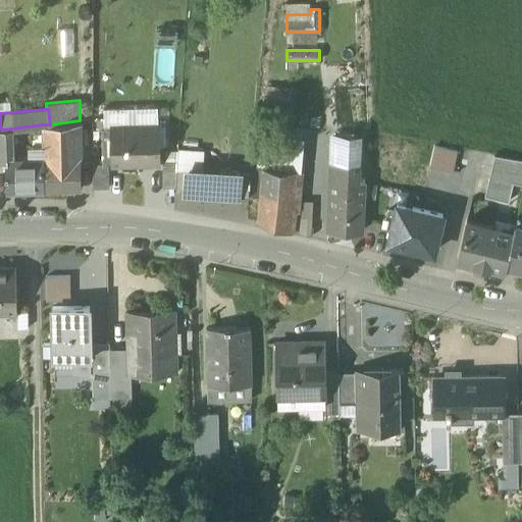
[(50,124),(44,124),(45,144),(45,158),(45,189),(81,188),(80,120),(50,124)]
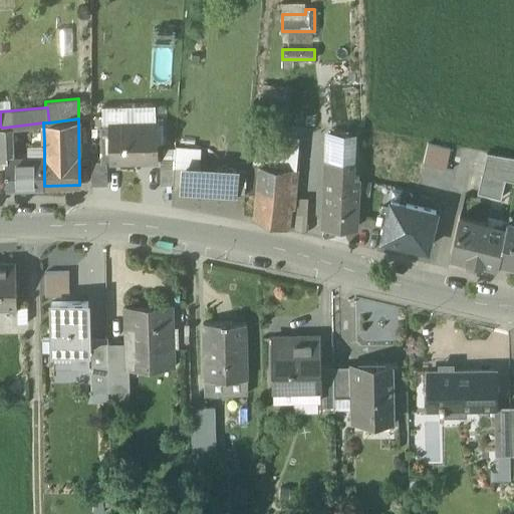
[(156,124),(110,125),(110,161),(156,161),(156,124)]
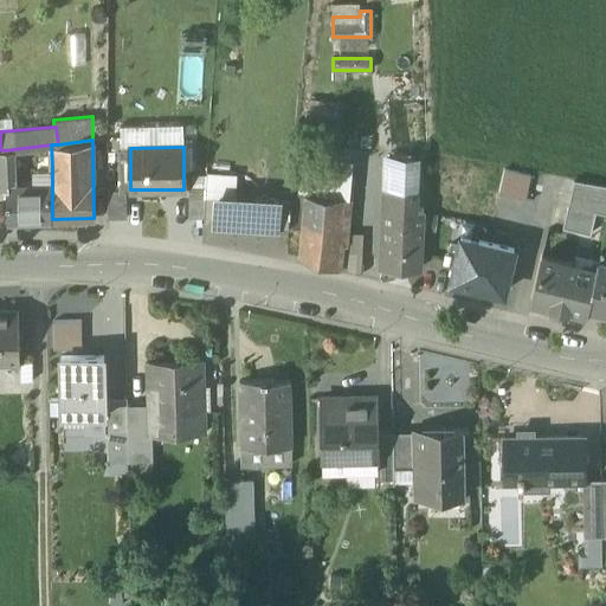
[(348,161),(308,158),(305,193),(345,197),(348,161)]
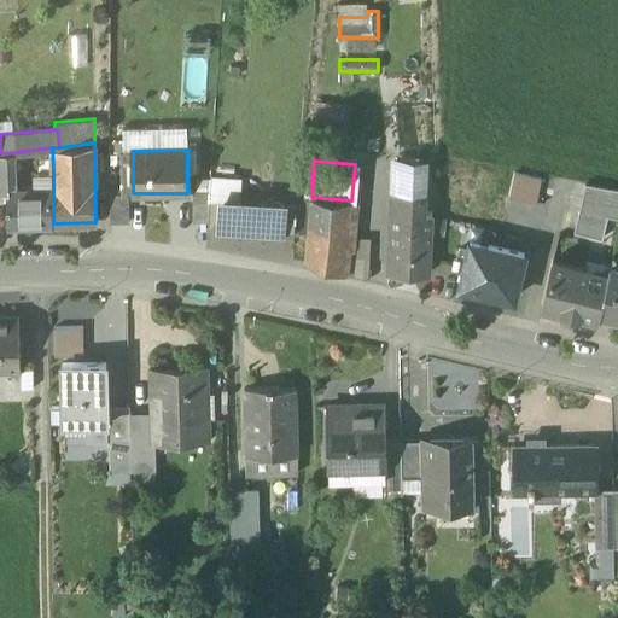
[(425,163),(396,162),(392,228),(431,229),(432,214),(423,214),(425,163)]
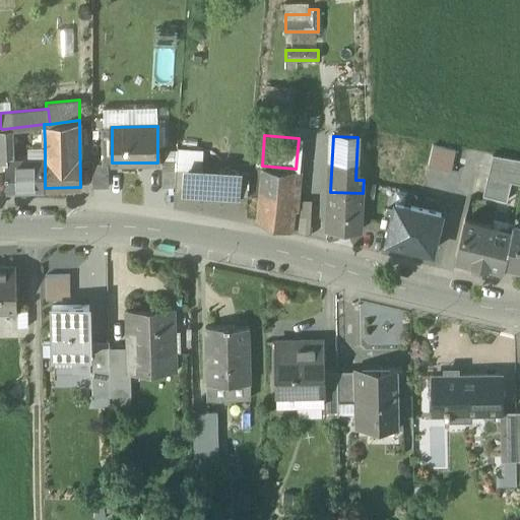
[(427,165),(450,170),(455,148),(432,142),(427,165)]
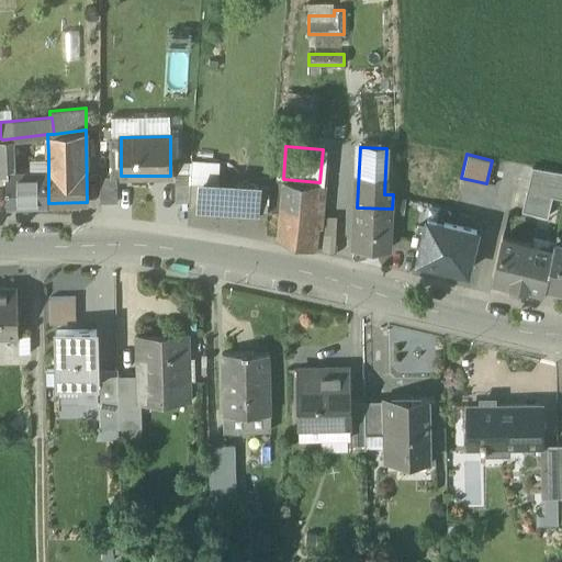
[(48,155),(31,155),(31,170),(48,170),(48,155)]
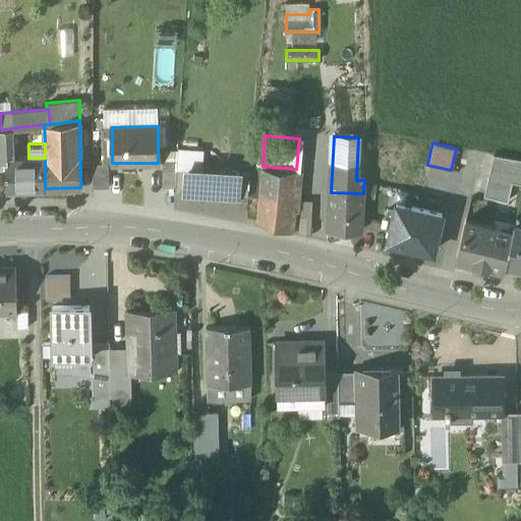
[(520,159),(494,155),(484,195),(508,200),(512,182),(520,183),(520,159)]
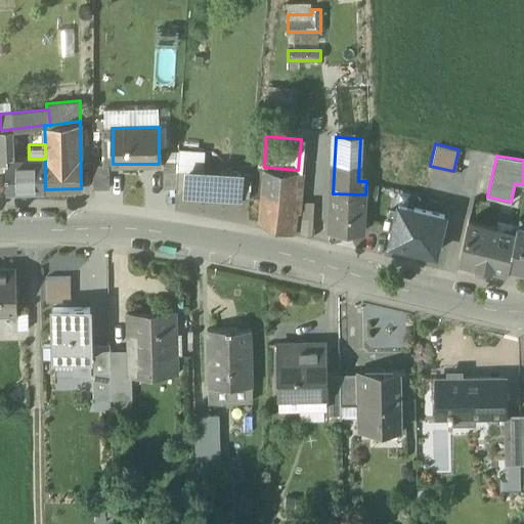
[(29,159),(5,160),(5,163),(6,190),(45,189),(45,159),(29,159)]
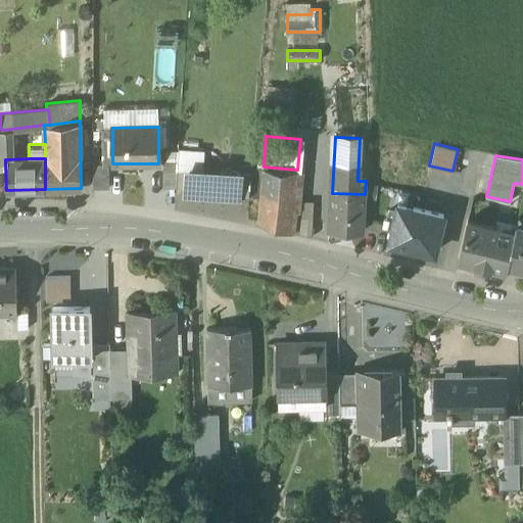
[(177,162),(162,162),(163,189),(176,189),(177,162)]
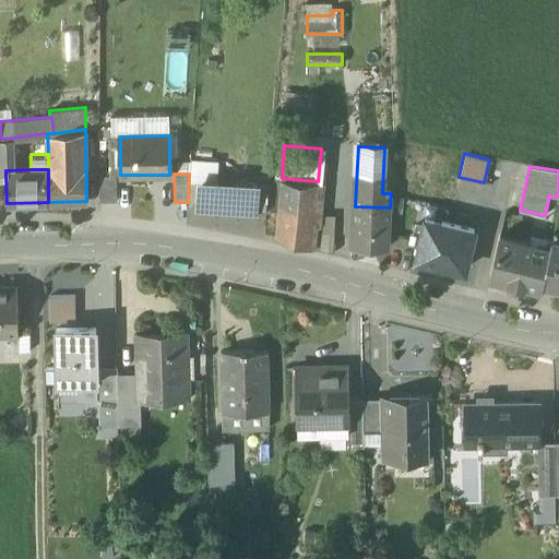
[(117,201),(116,175),(99,176),(99,201),(117,201)]
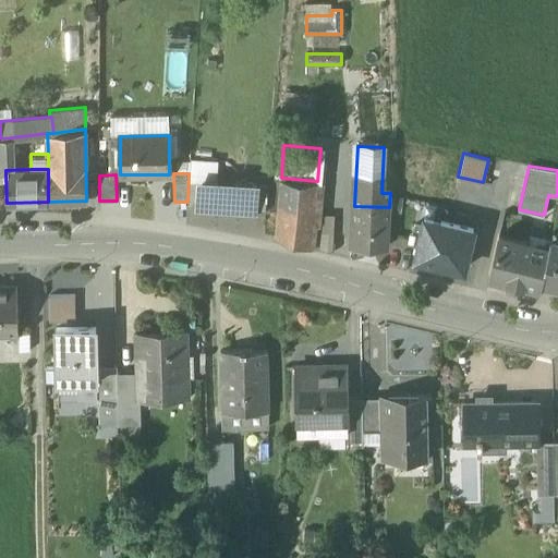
[(317,181),(281,178),(276,239),(312,247),(314,223),(317,181)]
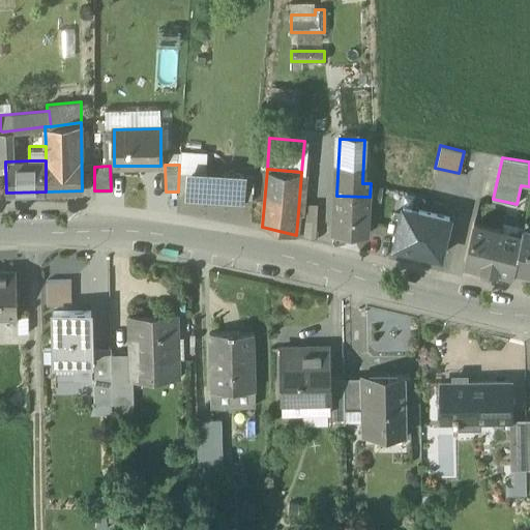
[(254,176),(179,172),(178,197),(252,201),(254,176)]
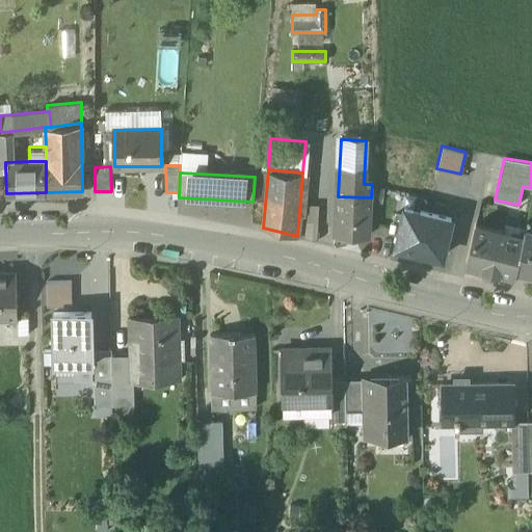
[(371,197),(338,196),(337,235),(369,235),(371,197)]
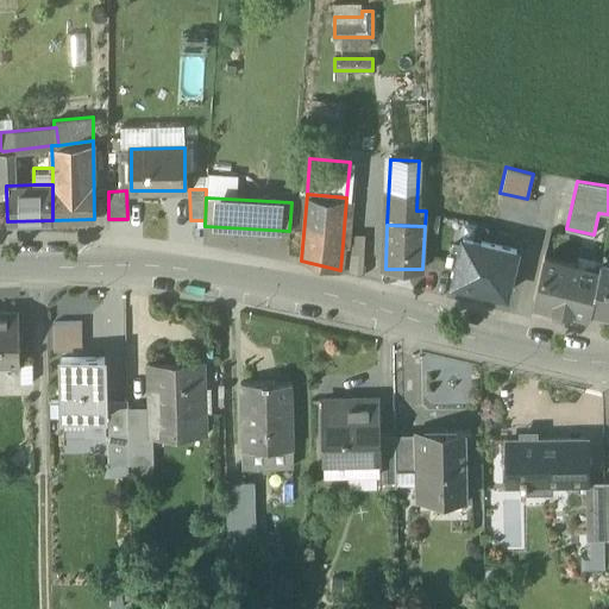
[(508,294),(518,251),(464,238),(454,282),(508,294)]
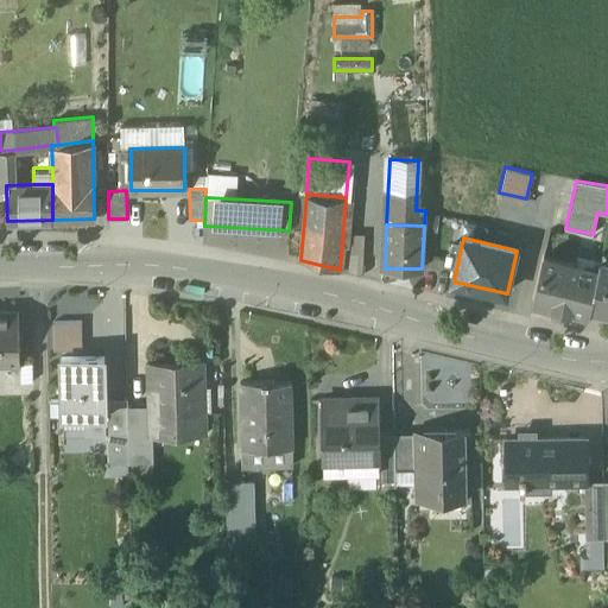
[(597,268),(544,255),(533,299),(552,304),(552,305),(570,309),(589,312),(590,308),(589,308),(599,268),(597,268)]
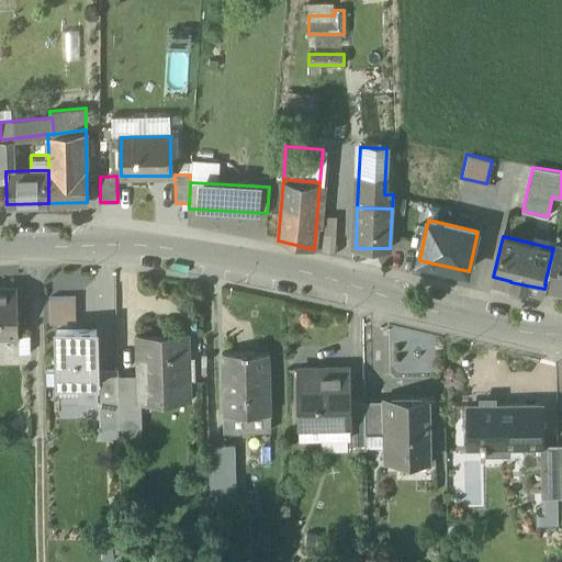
[(561,240),(554,239),(552,248),(553,248),(544,284),(546,284),(561,288),(561,240)]
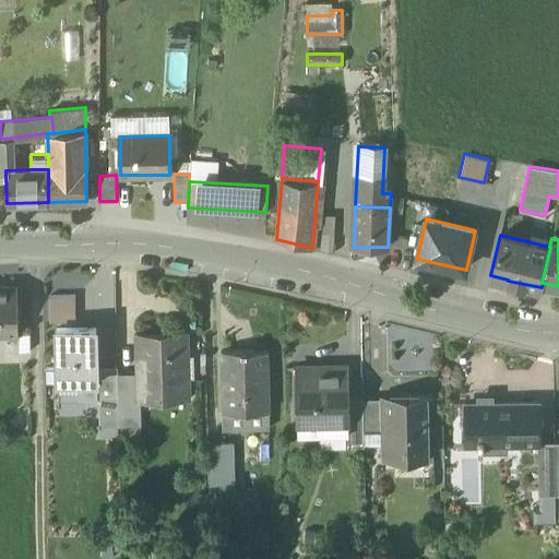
[(18,288),(0,288),(0,335),(19,335),(18,288)]
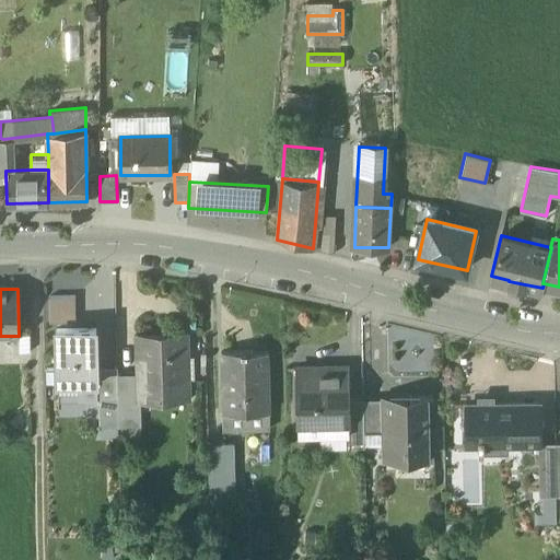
[(49,296),(50,322),(76,322),(76,296),(49,296)]
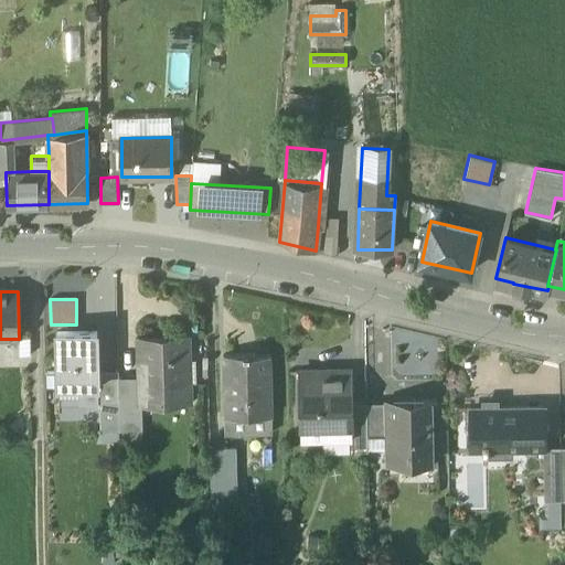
[(98,372),(98,331),(59,332),(59,384),(98,384),(98,372)]
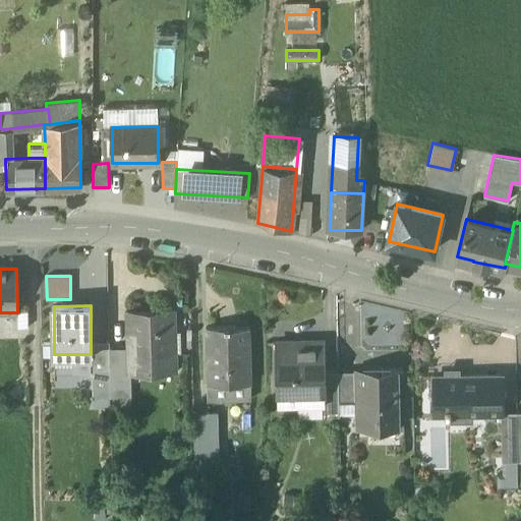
[(147,311),(128,312),(129,347),(129,370),(130,370),(158,369),(157,354),(174,354),(173,310),(147,311)]
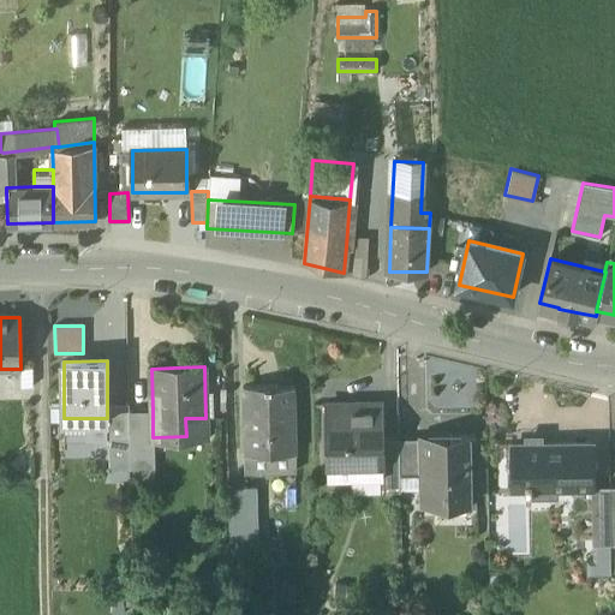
[(269,386),(269,383),(245,384),(245,417),(249,417),(249,453),(296,452),(294,384),(269,386)]
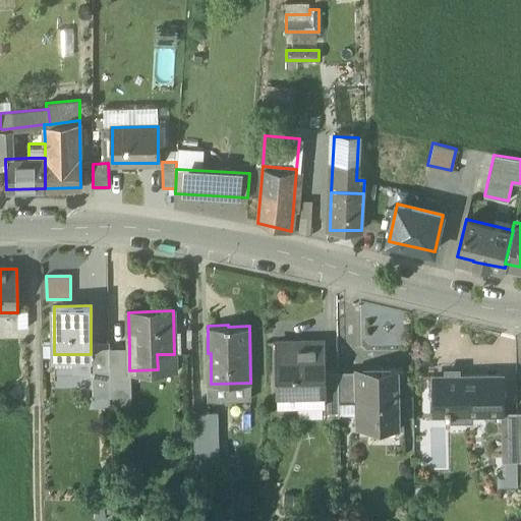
[(325,340),(277,340),(278,402),(300,402),(299,392),(324,392),(326,392),(325,370),(325,340)]
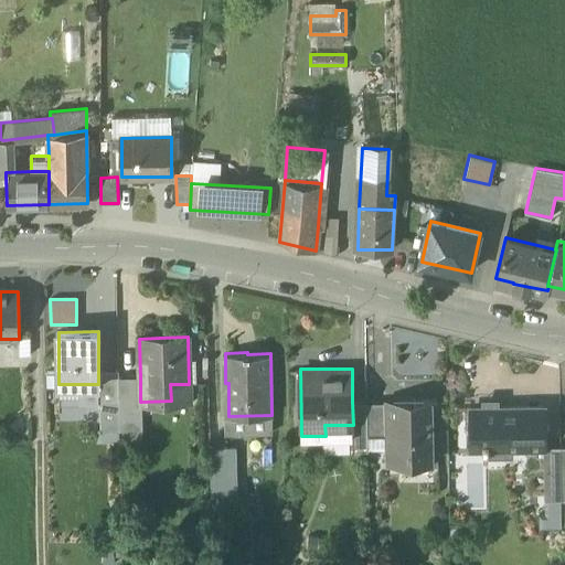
[(118,377),(118,372),(98,372),(98,384),(99,403),(118,402),(118,377)]
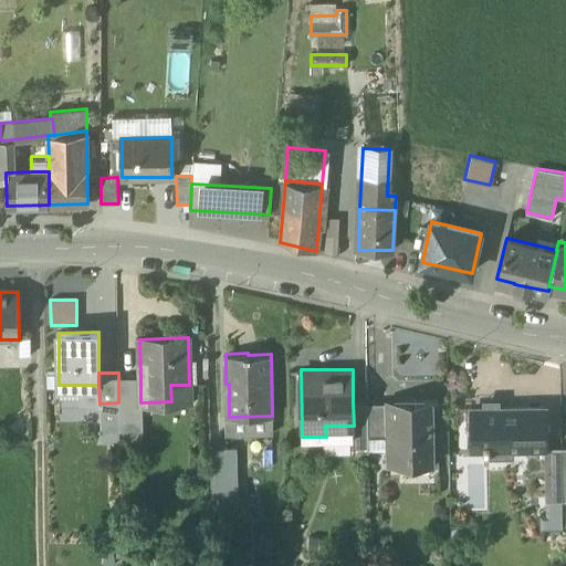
[(140,377),(118,378),(118,402),(119,430),(143,430),(142,402),(140,402),(140,377)]
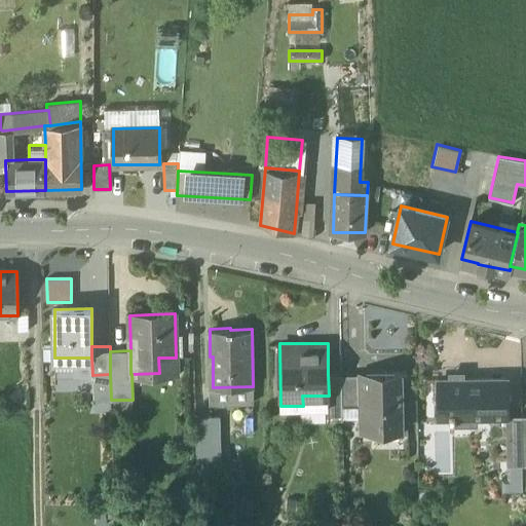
[(385,373),(365,373),(365,403),(370,403),(371,430),(403,429),(401,371),(385,371),(385,373)]
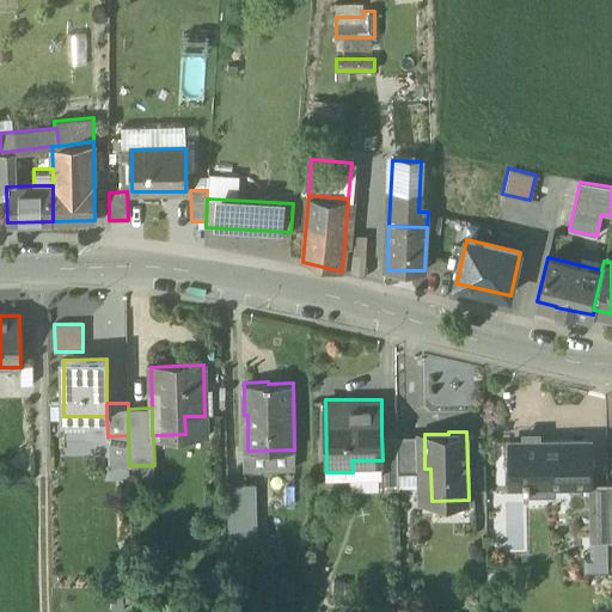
[(424,434),(397,435),(398,469),(424,469),(424,434)]
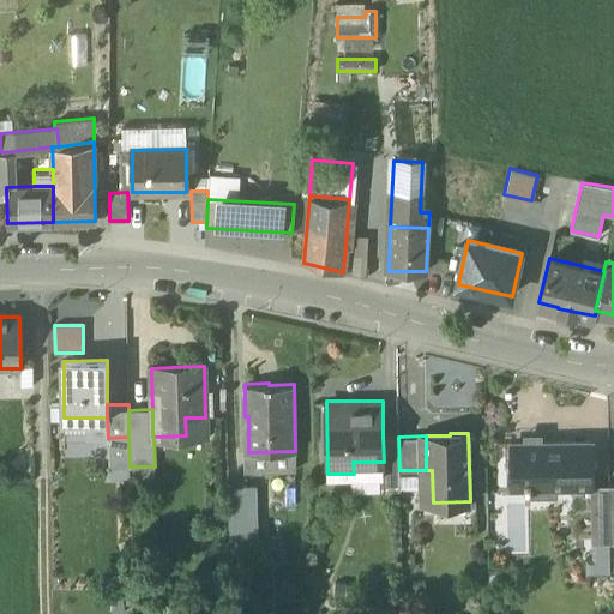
[(398,437),(383,437),(384,462),(381,462),(383,491),(399,491),(399,470),(398,437)]
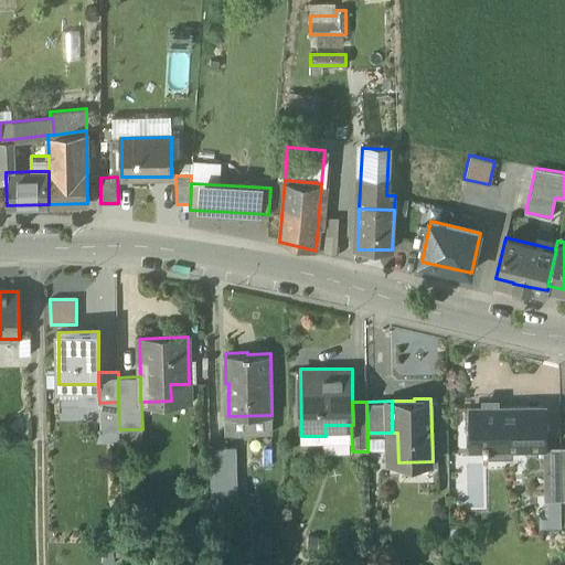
[(544,407),(471,408),(471,448),(484,448),(484,455),(488,455),(488,448),(543,447),(545,447),(544,407)]
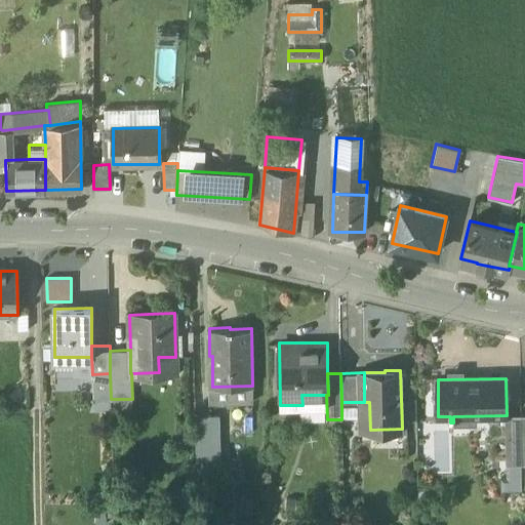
[(212,387),(209,387),(209,402),(253,401),(252,386),(212,387)]
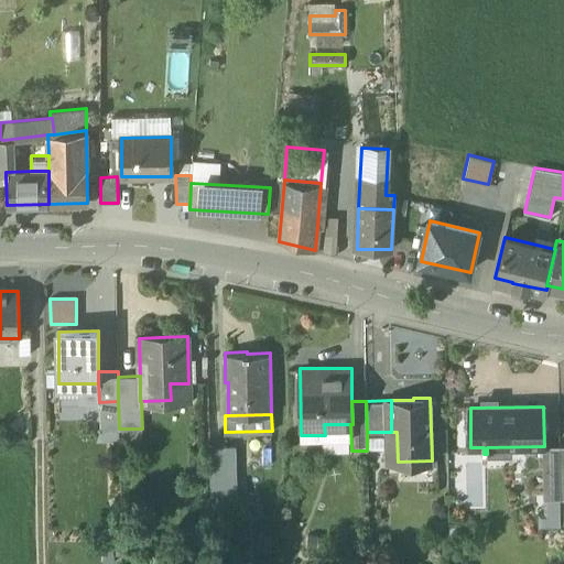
[(236,446),(209,447),(210,474),(236,473),(236,446)]
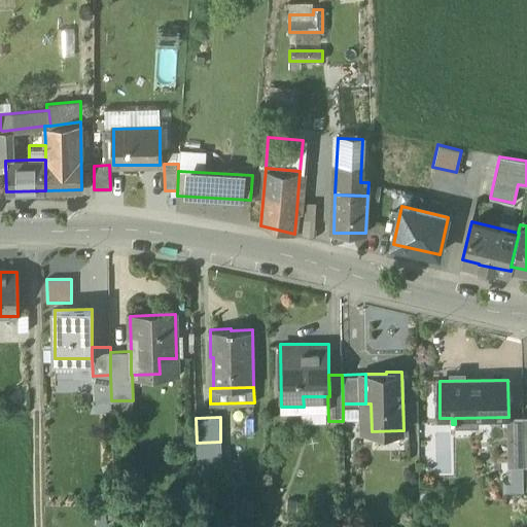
[(508,417),(506,417),(507,466),(508,466),(524,466),(523,417),(508,417)]
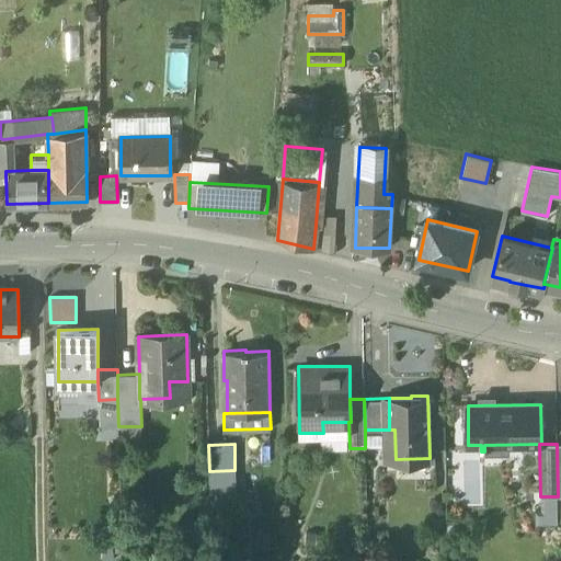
[(236,494),(235,470),(209,471),(210,495),(236,494)]
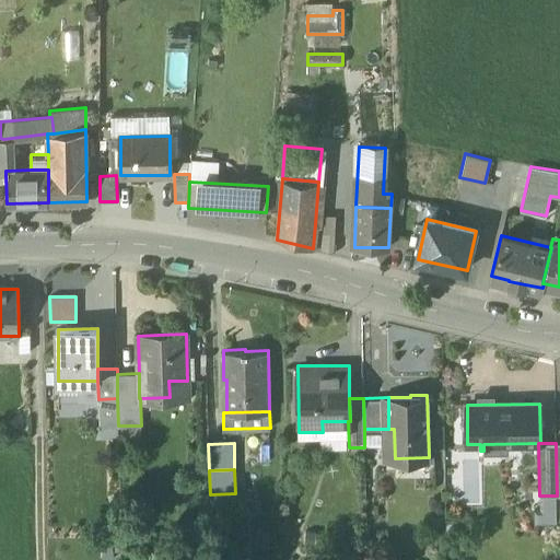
[(557,496),(540,496),(540,512),(534,512),(535,526),(558,526),(557,496)]
